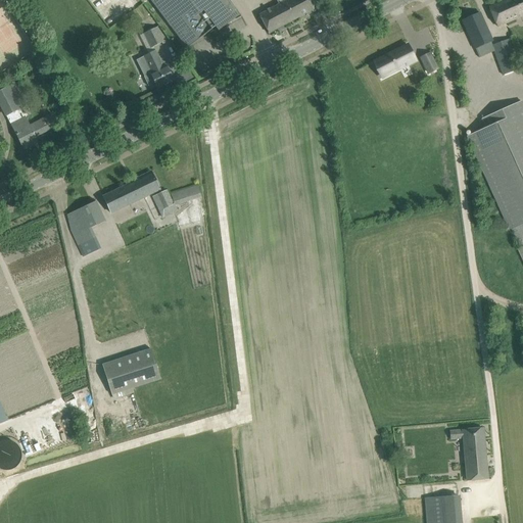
[(214,26),(217,30),(241,17),(241,16),(240,17),(227,0),(150,0),(187,48),(211,30),(209,28),(214,26)]
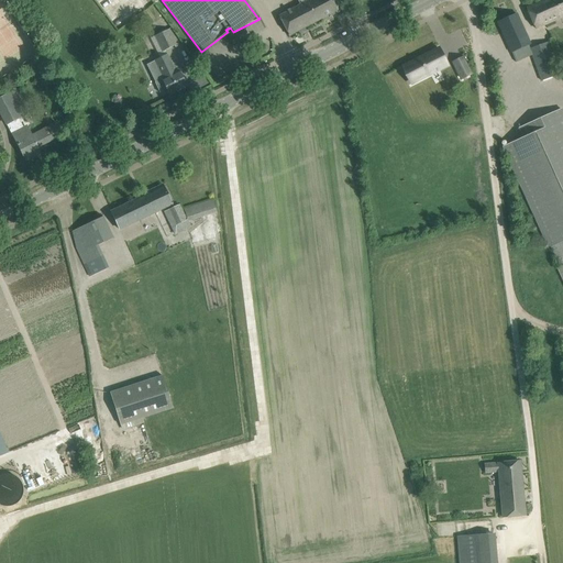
[(297,0),(300,4),(278,17),(289,36),(338,10),(332,0),(297,0)]
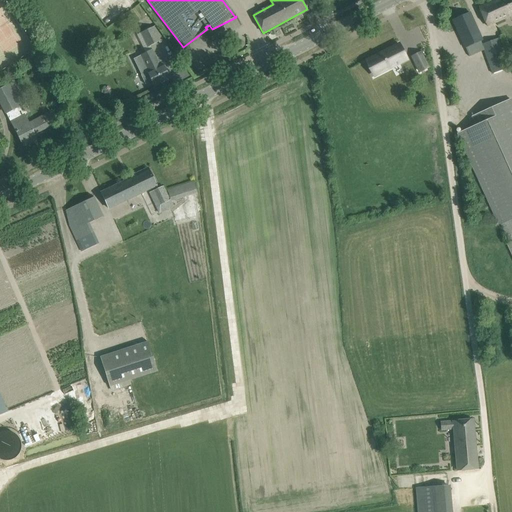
[(487,26),(507,17),(511,14),(511,0),(496,0),(479,8),(487,26)]
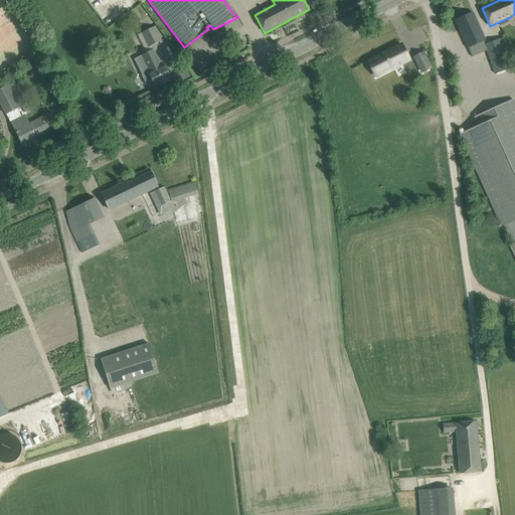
[(468,48),(485,41),(472,12),(456,20),(468,48)]
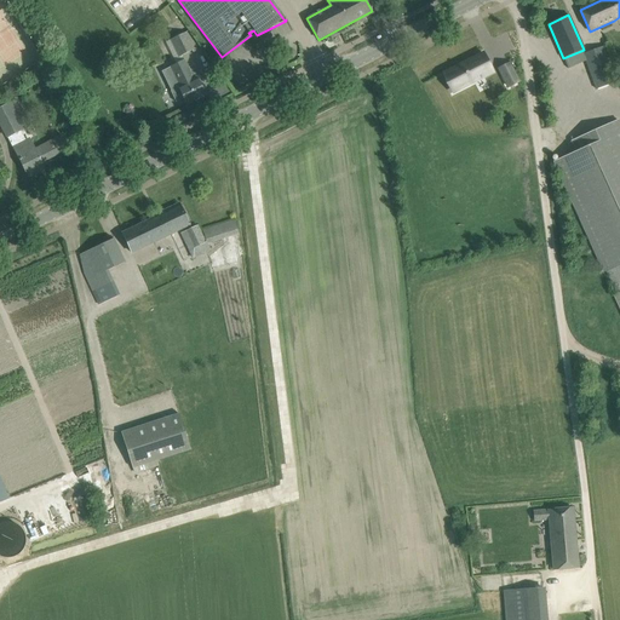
[(191,51),(183,33),(168,41),(178,61),(183,58),(182,56),(191,51)]
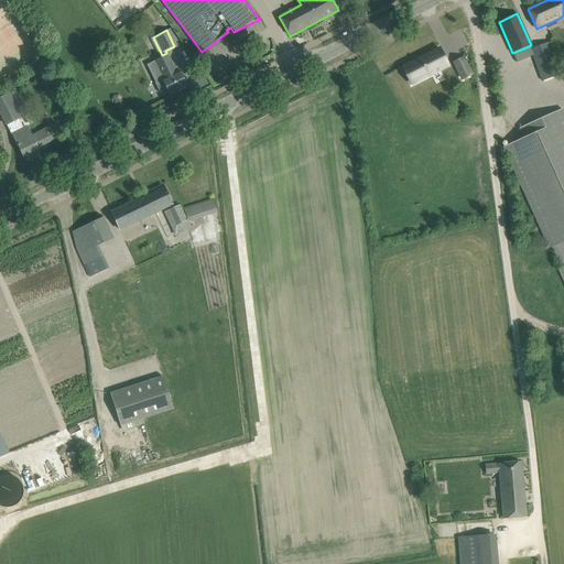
[(550,42),(530,49),(532,56),(541,80),(562,72),(550,42)]
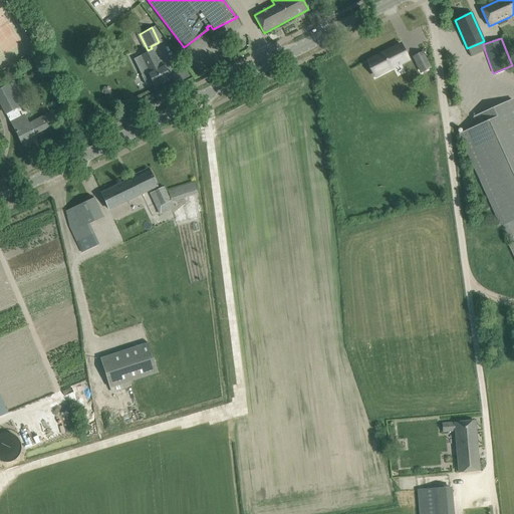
[(401,44),(367,61),(367,62),(375,58),(376,61),(373,63),(376,70),(380,68),(382,73),(393,67),(405,62),(409,60),(401,44)]
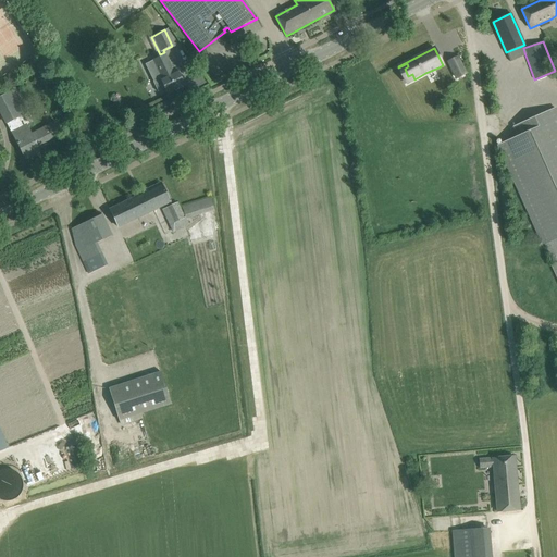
[(164,88),(168,95),(185,85),(177,70),(174,71),(165,54),(152,60),(161,77),(159,78),(160,78),(153,82),(158,91),(164,88)]
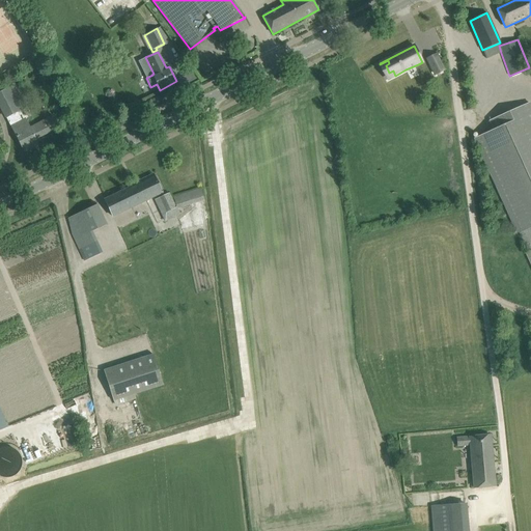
[(436,55),(427,59),(436,75),(444,71),(436,55)]
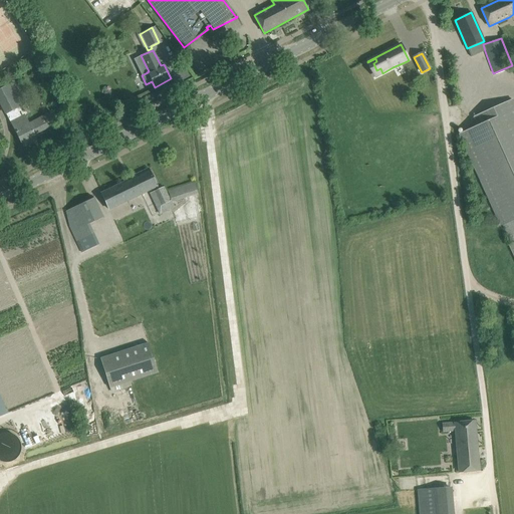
[(53,79),(47,83),(52,91),(59,87),(53,79)]
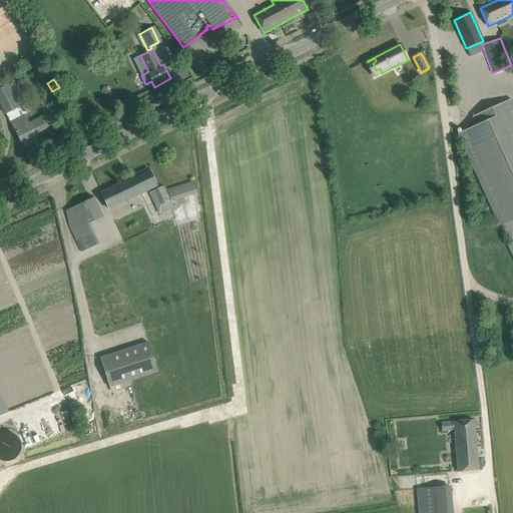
[(0,89),(0,101),(6,113),(7,113),(23,146),(33,141),(31,135),(54,123),(49,113),(26,125),(17,108),(24,104),(13,83),(0,89)]
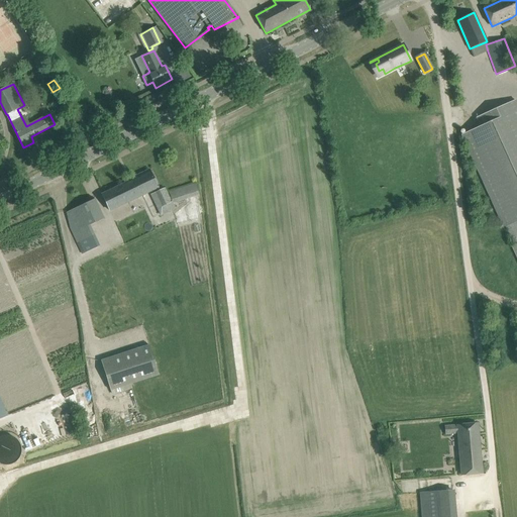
[(480,126),(461,135),(503,228),(506,227),(514,245),(511,246),(516,259),(516,101),(516,100),(476,118),(480,126)]
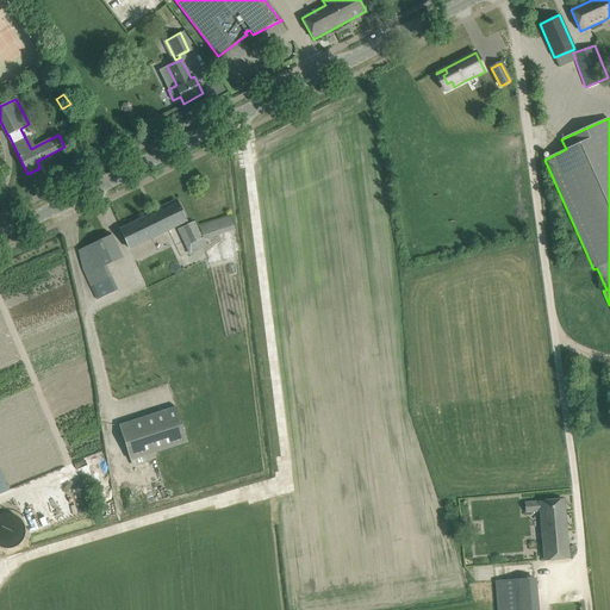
[(122,229),(130,248),(186,221),(178,203),(122,229)]
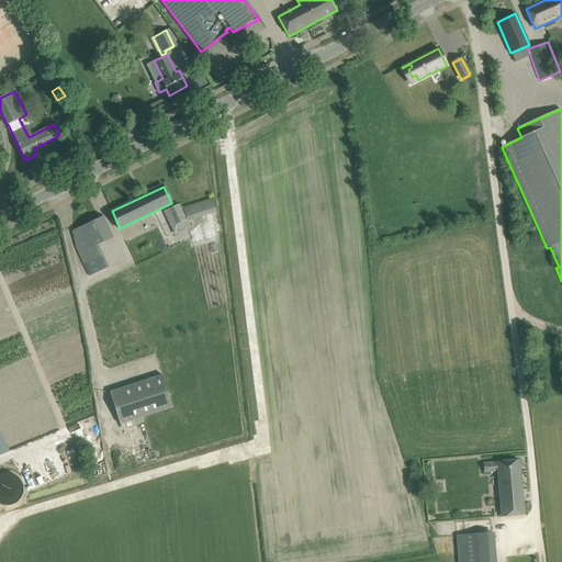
[(217,212),(213,200),(183,210),(188,222),(201,217),(214,213),(217,212)]
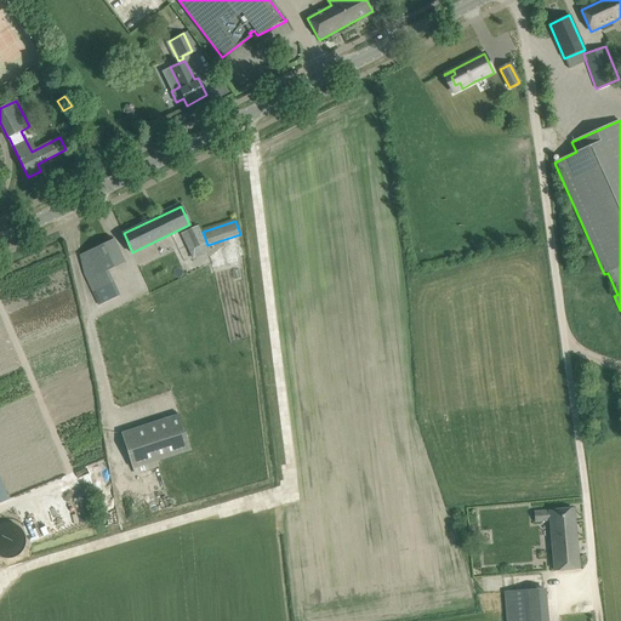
[(186,232),(193,249),(206,244),(198,226),(186,232)]
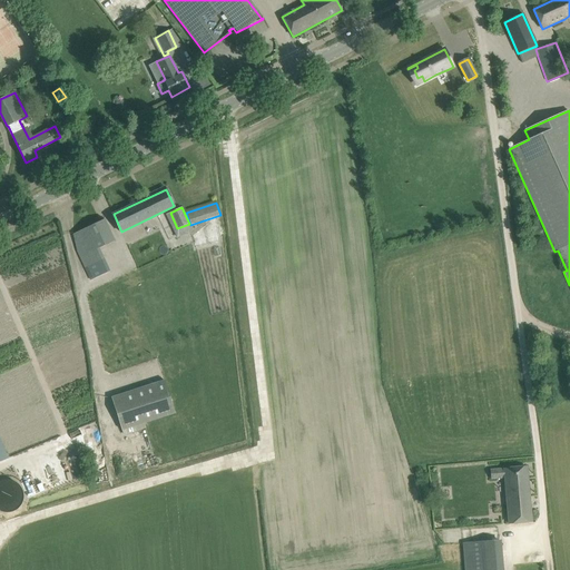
[(105,219),(74,234),(78,254),(80,257),(85,268),(91,265),(86,254),(99,248),(115,241),(105,219)]
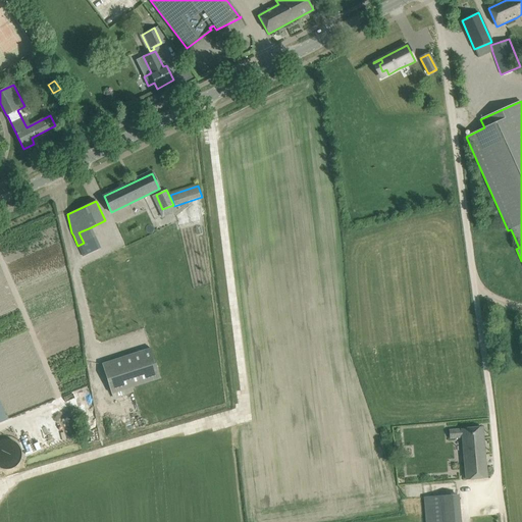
[(151,348),(102,364),(112,395),(132,388),(161,378),(151,348)]
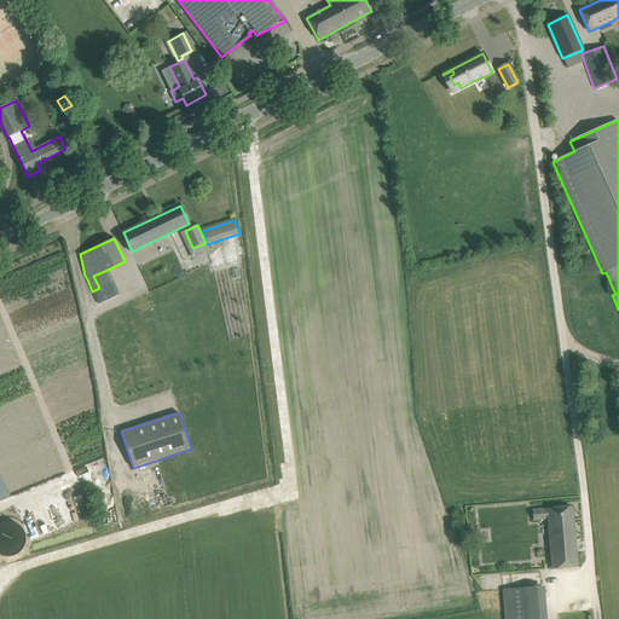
[(532,510),(533,519),(549,518),(554,568),(577,567),(572,507),(532,510)]
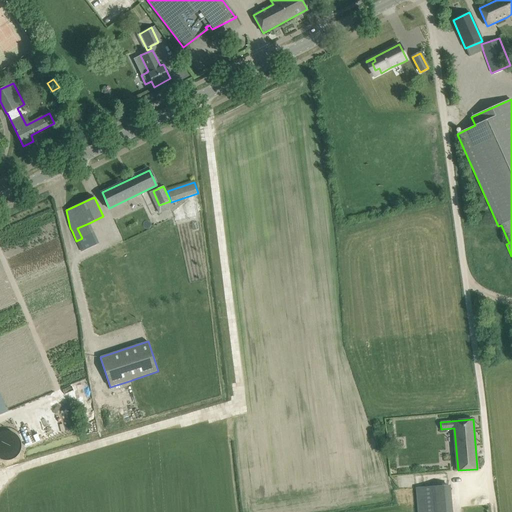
[(416,488),(418,511),(450,511),(448,485),(416,488)]
